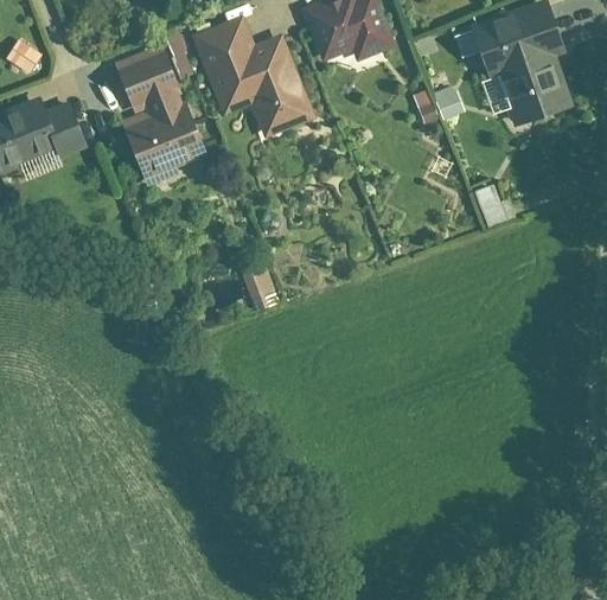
[(344,0),(310,12),(326,59),(353,50),(357,63),(390,52),(385,39),(389,38),(375,0),(344,0)]
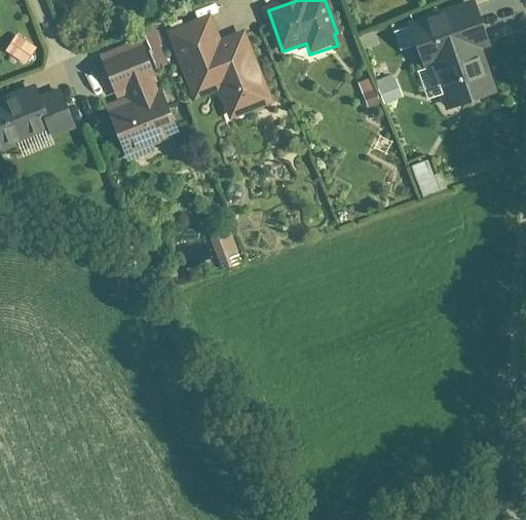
[(435,68),(449,108),(499,90),(485,49),(495,46),(480,0),(413,24),(429,70),(435,68)]
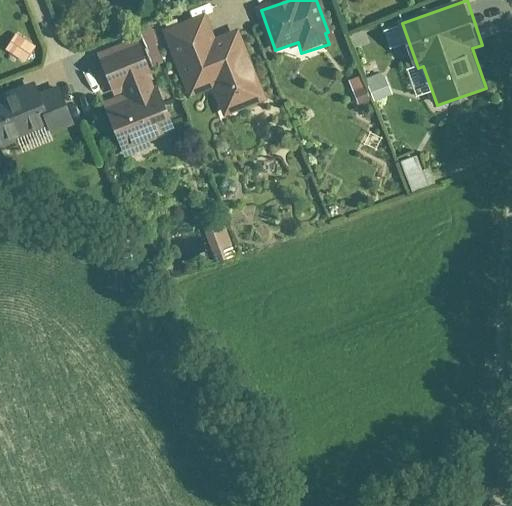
[(208,11),(161,29),(185,94),(209,85),(220,115),(265,99),(241,33),(220,41),(208,11)]
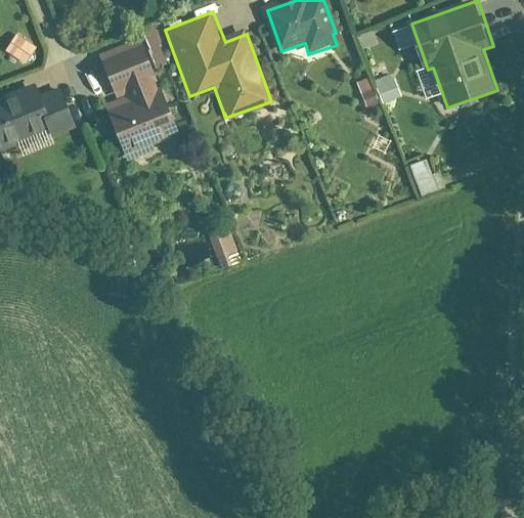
[(103,53),(115,93),(157,81),(145,41),(103,53)]
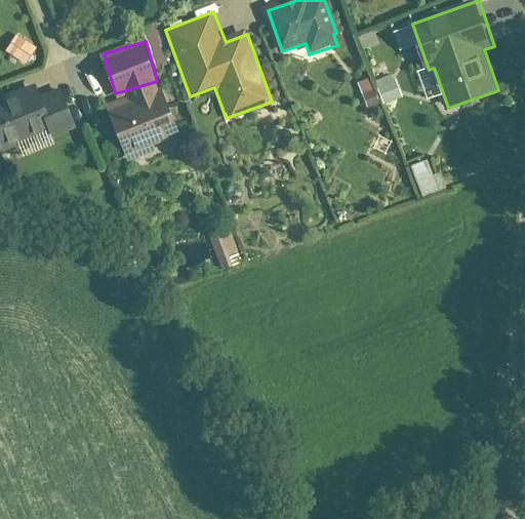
[(376,78),(384,102),(404,94),(396,72),(376,78)]
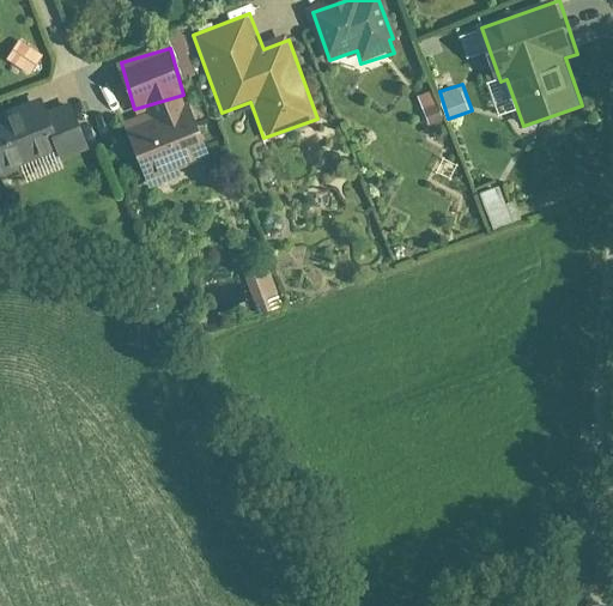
[(0,116),(0,129),(11,163),(89,137),(74,92),(0,116)]
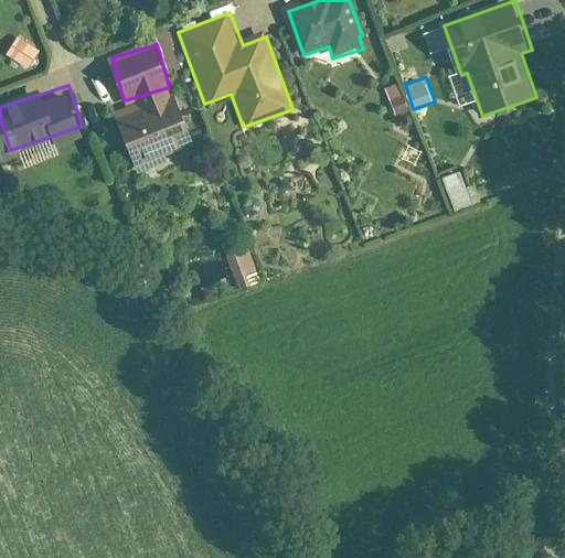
[(121,116),(136,161),(195,142),(180,97),(121,116)]
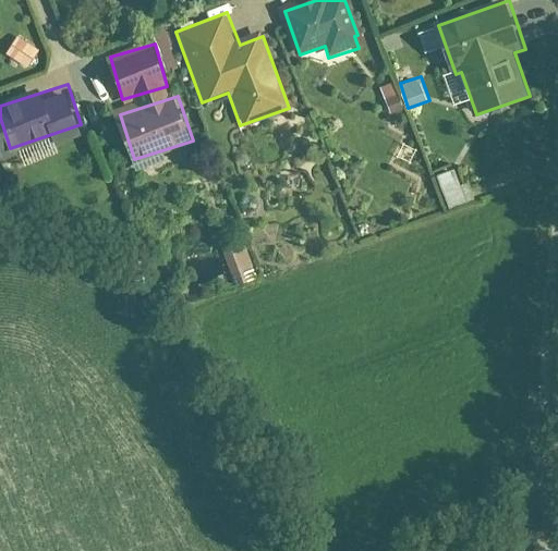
[(435,175),(448,209),(473,200),(460,166),(435,175)]
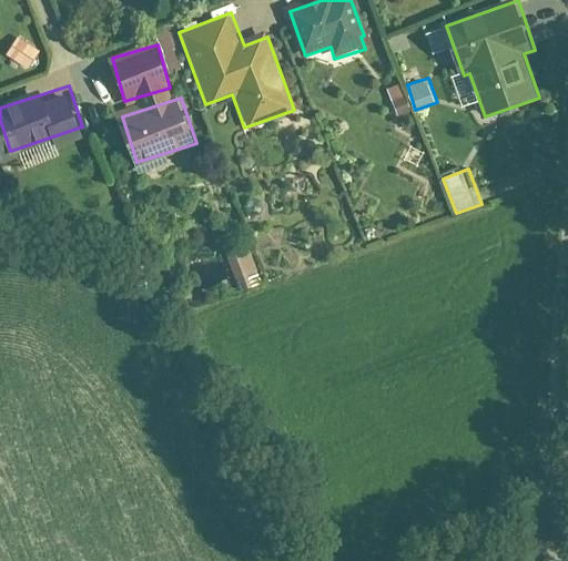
[(224,254),(235,279),(257,269),(245,244),(224,254)]
